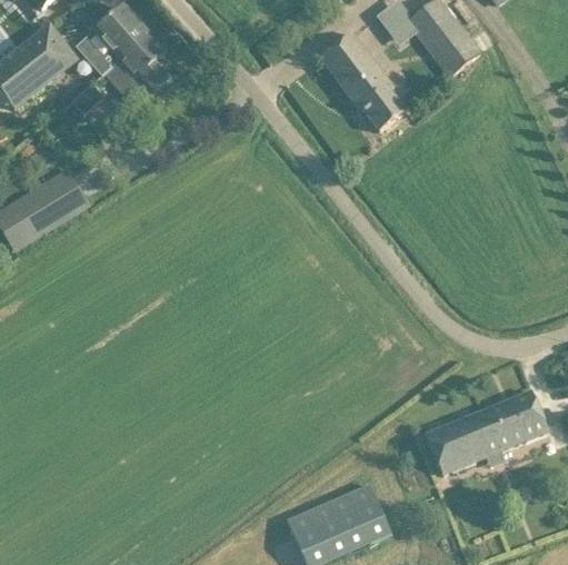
[(15,0),(33,0),(41,9),(51,0),(15,0)]
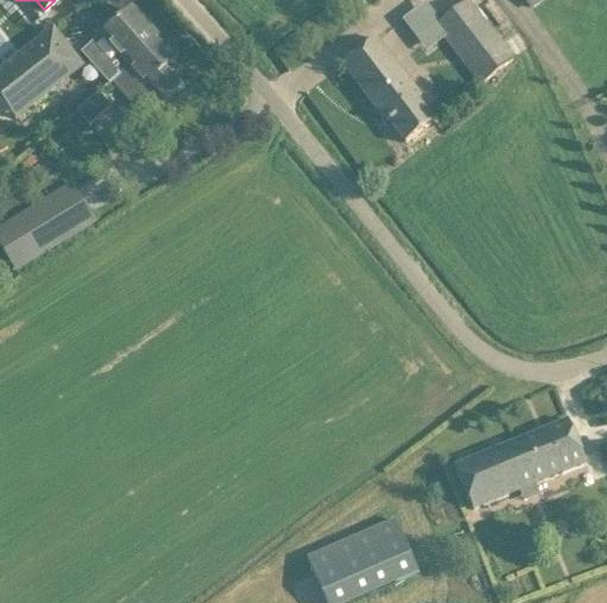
[(479,82),(511,57),(467,0),(461,0),(432,21),(479,82)]
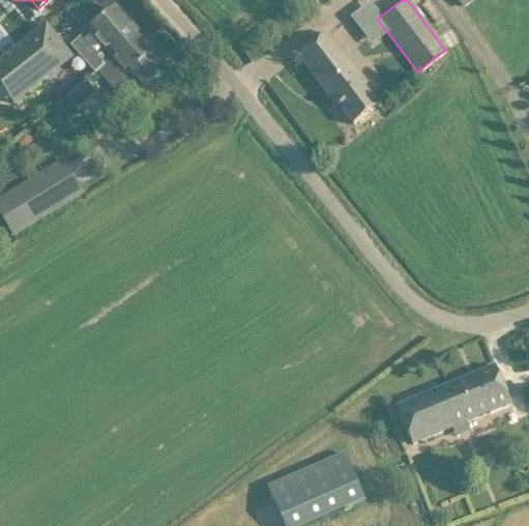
[(96,67),(138,32),(114,4),(69,44),(93,70),(96,67)]
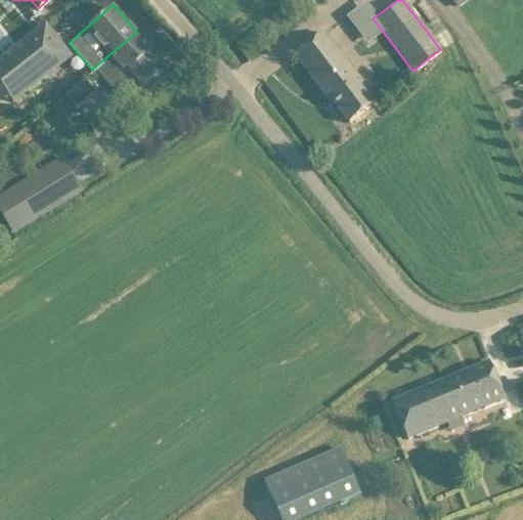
[(46,19),(0,55),(0,82),(14,100),(55,68),(42,50),(59,37),(46,19)]
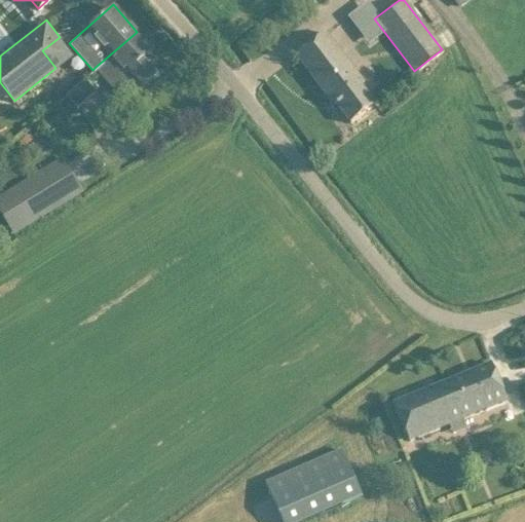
[(373,103),(357,81),(360,79),(323,31),(295,52),(330,100),(332,98),(349,121),(373,103)]
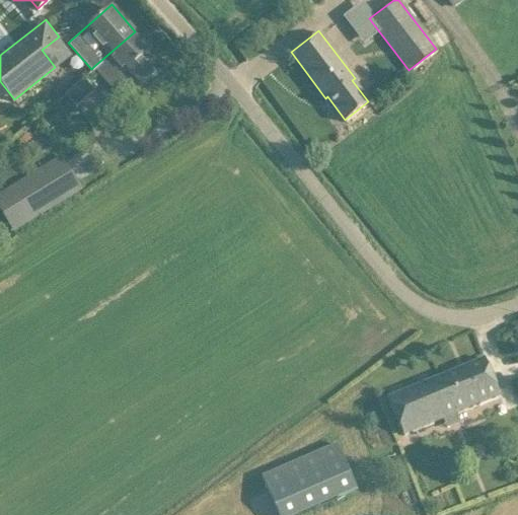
[(125,100),(157,71),(143,55),(150,48),(135,31),(94,66),(125,100)]
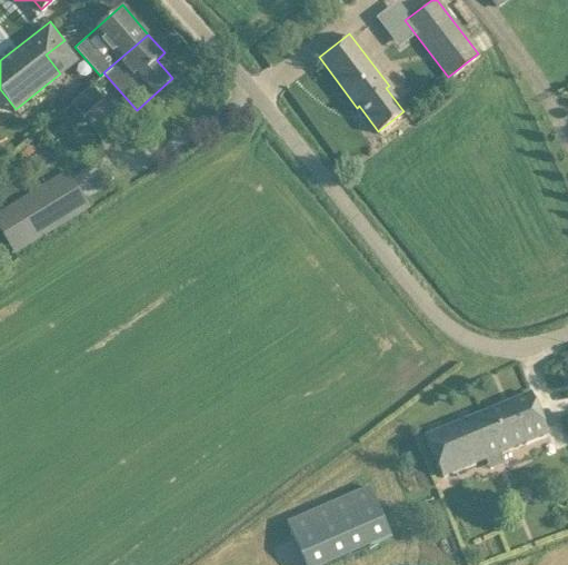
[(48,178),(0,208),(0,226),(15,249),(88,202),(67,169),(49,180),(48,178)]
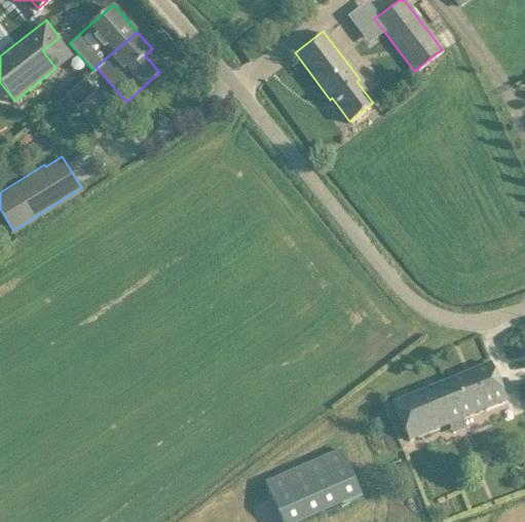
[(408,439),(505,399),(490,361),(392,401),(408,439)]
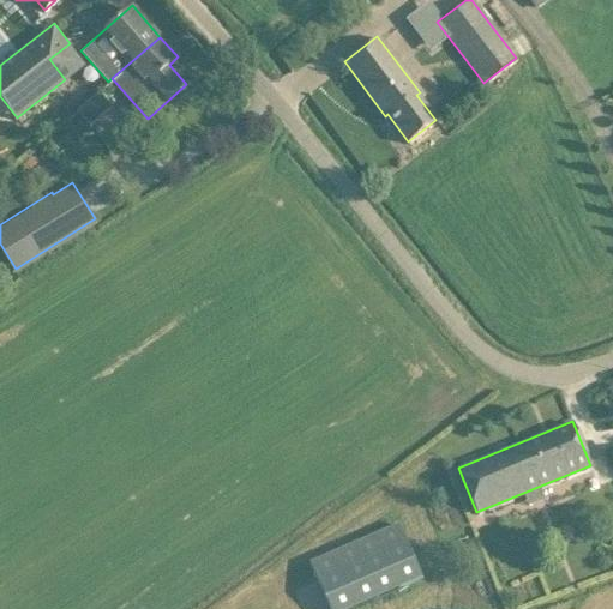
[(331,608),(347,608),(421,578),(397,522),(311,560),(331,608)]
